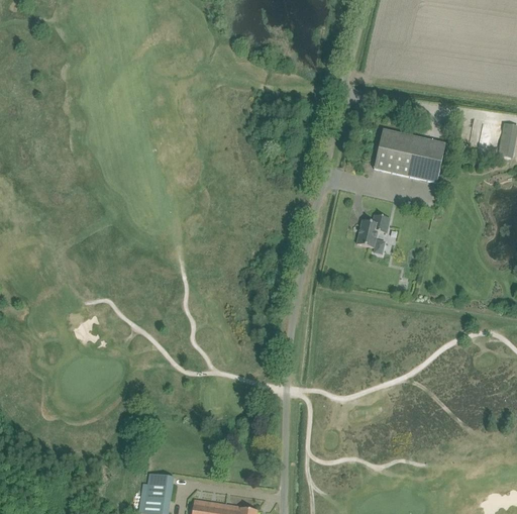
[(516,123),(504,121),(499,153),(514,157),(516,140),(516,123)]
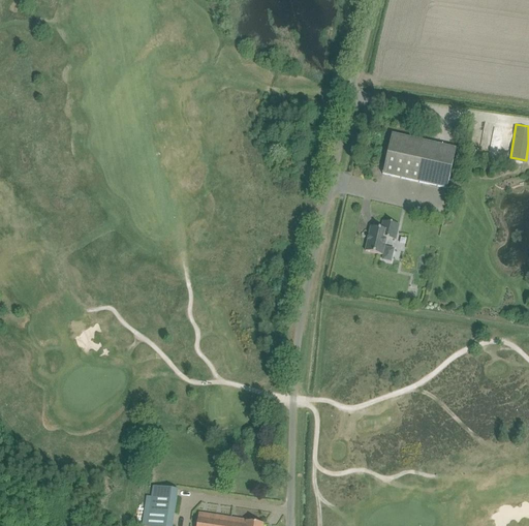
[(382,172),(393,174),(447,186),(456,146),(392,131),(382,172)]
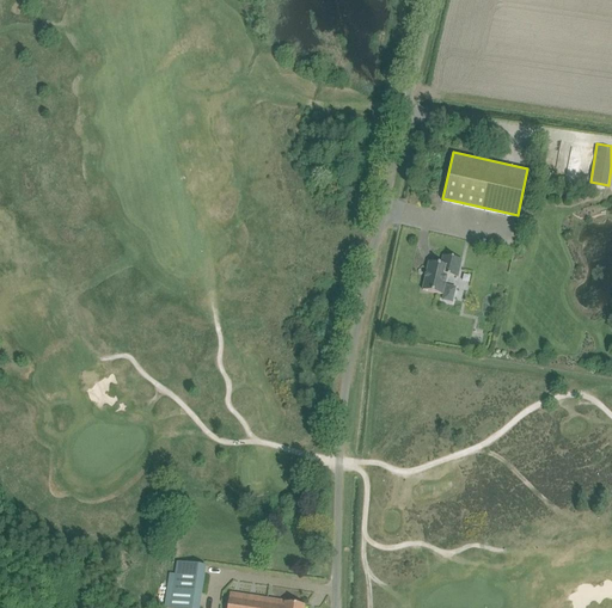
[(429,259),(422,287),(444,292),(442,298),(452,299),(456,284),(445,282),(447,271),(458,275),(461,257),(444,252),(441,262),(429,259)]
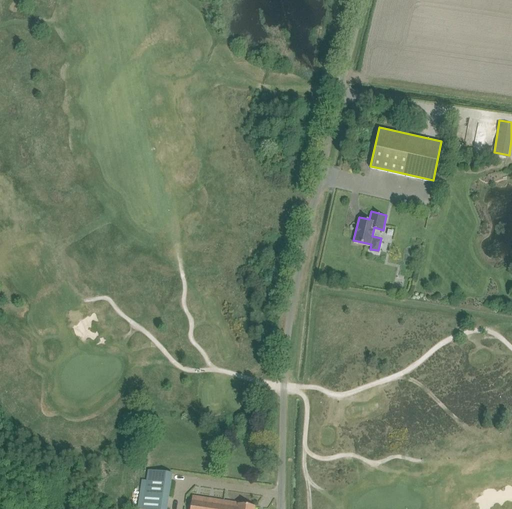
[(142,477),(138,506),(143,507),(157,508),(166,508),(172,471),(148,468),(147,478),(142,477)]
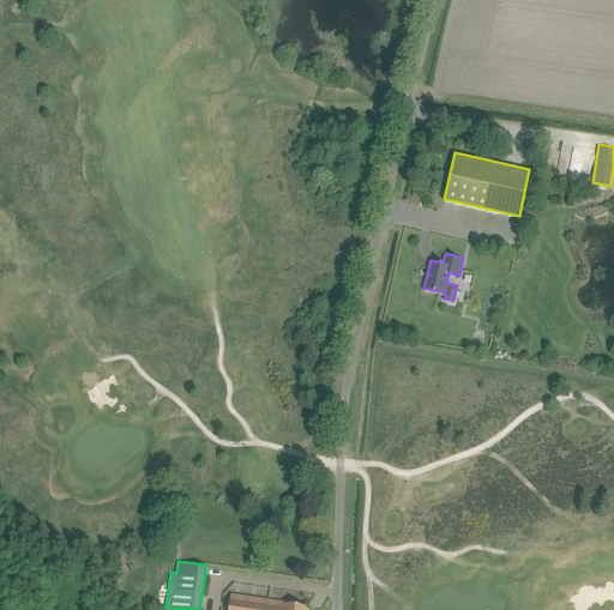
[(232,592),(228,609),(266,609),(269,597),(232,592)]
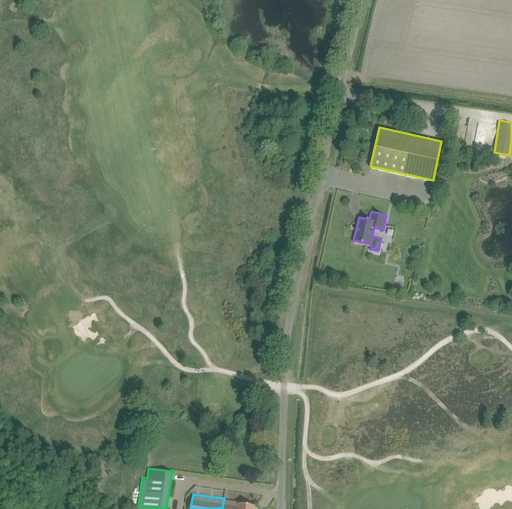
[(224,498),(222,508),(253,508),(254,504),(244,503),(239,502),(240,501),(224,498)]
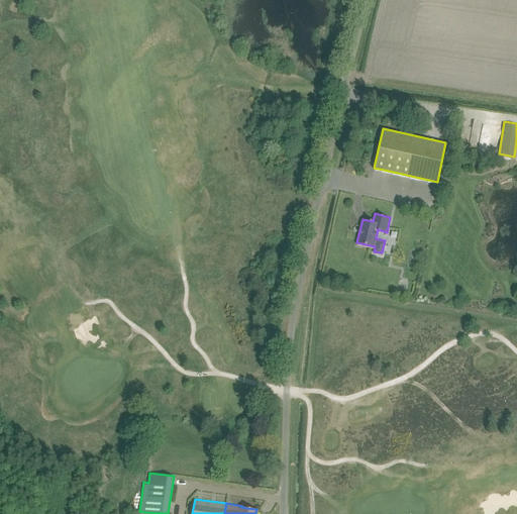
All buildings are outlined.
